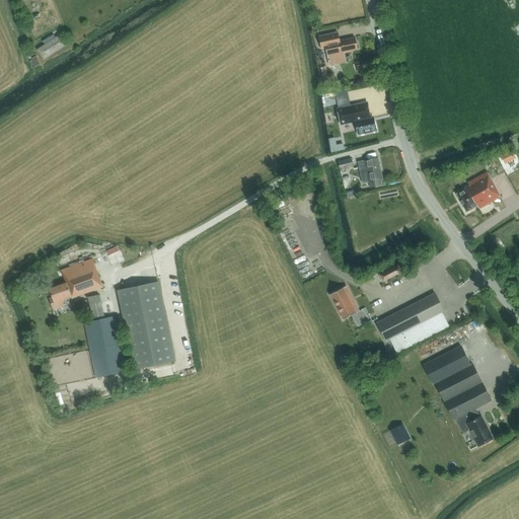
[(342,41),(339,41),(337,32),(319,36),(321,50),(325,50),(327,57),(331,56),(350,52),(350,51),(358,49),(355,39),(342,42),(342,41)]
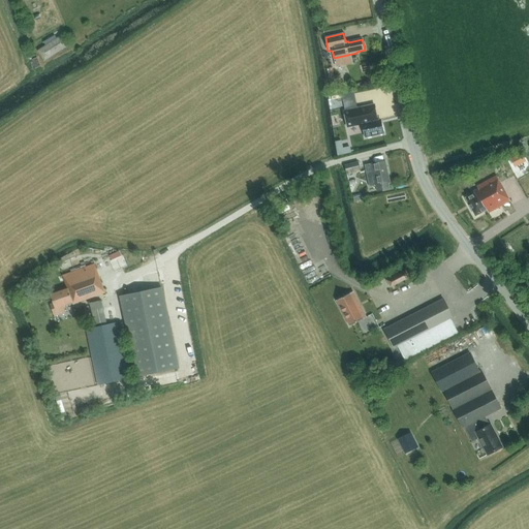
[(62,35),(37,51),(44,62),(69,45),(62,35)]
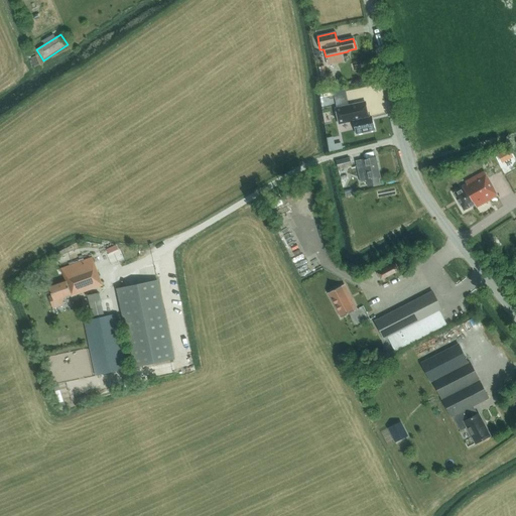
[(30,58),(34,68),(40,65),(35,56),(30,58)]
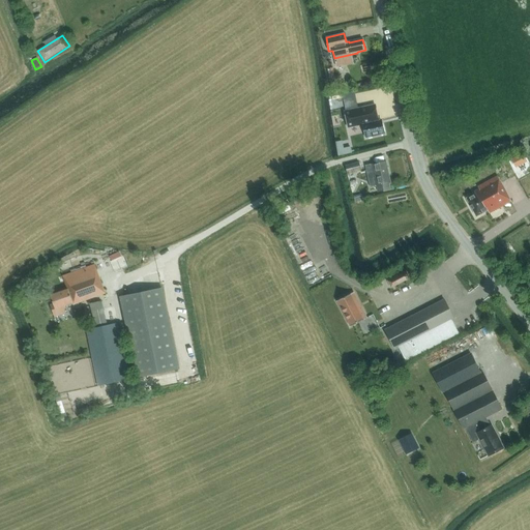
[(329,77),(332,91),(344,89),(341,75),(329,77)]
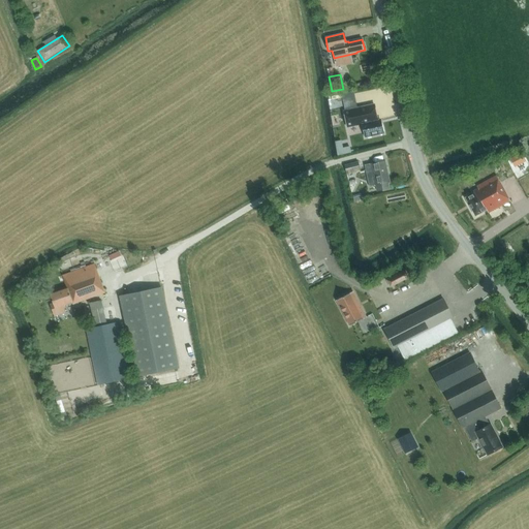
[(341,94),(342,100),(354,97),(353,92),(341,94)]
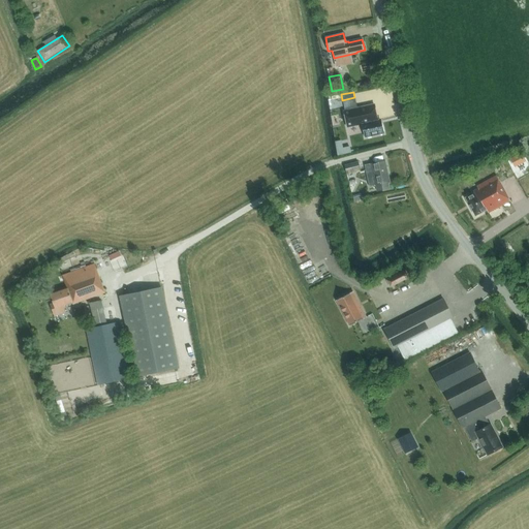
[(347,127),(355,126),(362,124),(365,137),(383,133),(380,120),(377,120),(374,104),(344,112),(347,127)]
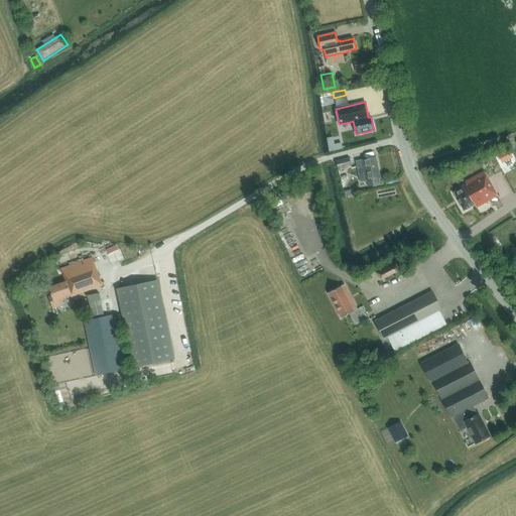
[(480,159),(486,170),(489,176),(501,169),(503,171),(504,174),(515,168),(515,160),(510,148),(494,156),(493,153),(480,159)]
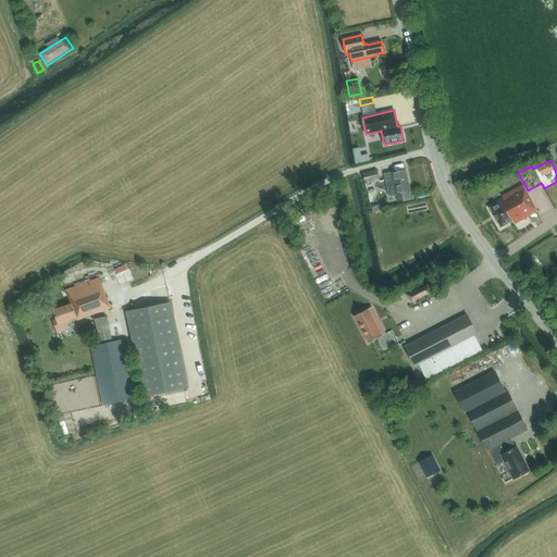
[(395,195),(395,196),(396,202),(410,199),(409,193),(410,193),(406,170),(391,173),(392,178),(385,180),(386,185),(388,197),(395,195)]
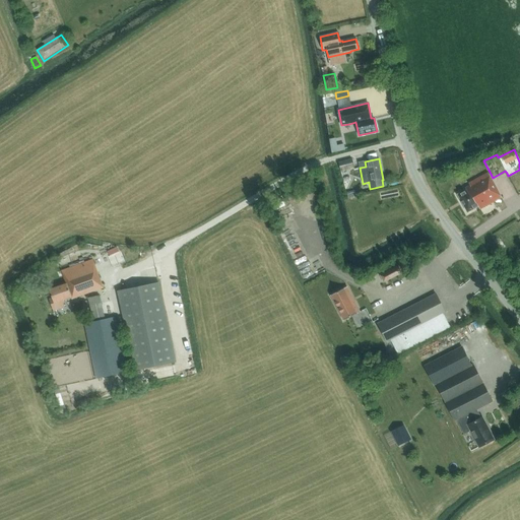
[(338,163),(340,171),(353,167),(352,159),(338,163)]
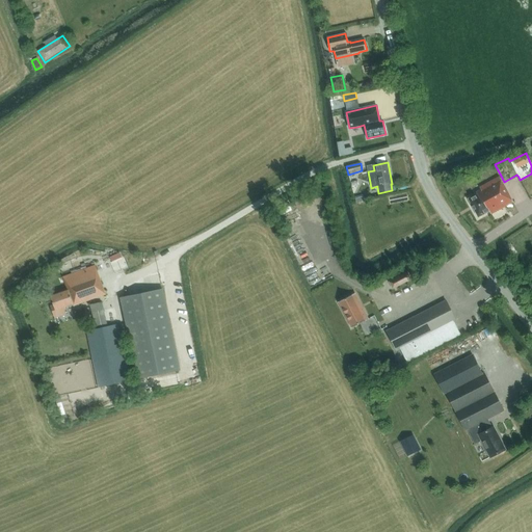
[(488,212),(490,215),(512,203),(499,177),(479,188),(480,190),(476,192),(477,194),(468,200),(478,217),(488,212)]
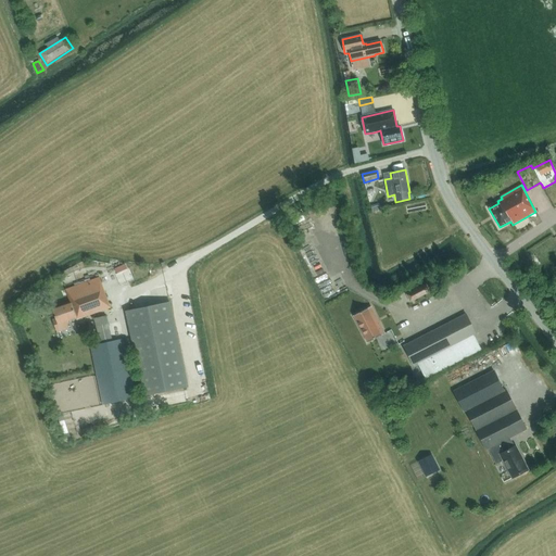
[(382,202),(370,205),(371,210),(373,212),(384,209),(383,206),(382,202)]
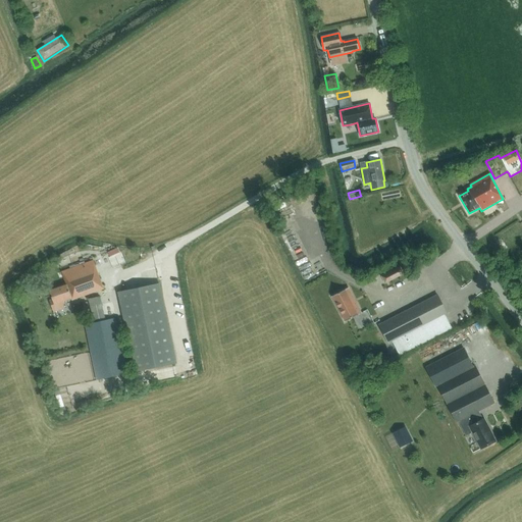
[(494,243),(502,254),(510,249),(503,238),(494,243)]
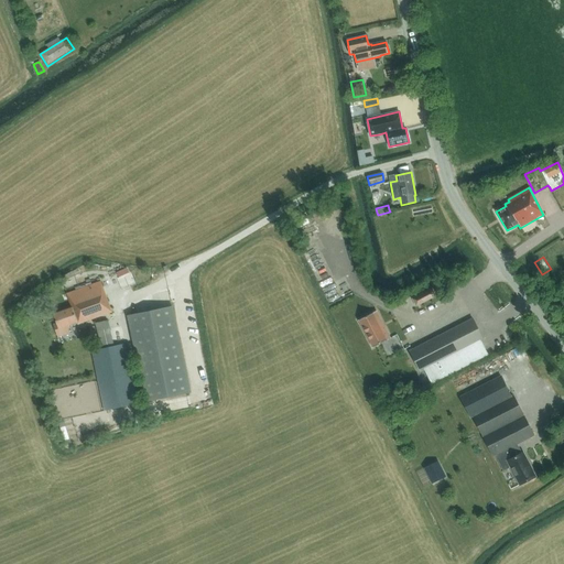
[(117,271),(121,280),(129,277),(125,268),(117,271)]
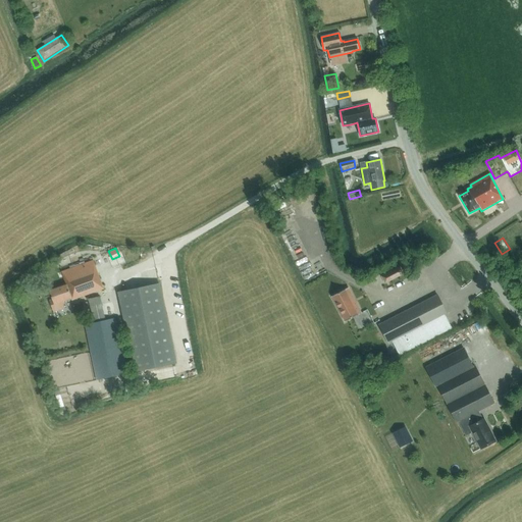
[(52,300),(49,301),(54,312),(65,308),(62,302),(71,299),(72,301),(104,289),(93,261),(61,272),(66,285),(49,292),(52,300)]
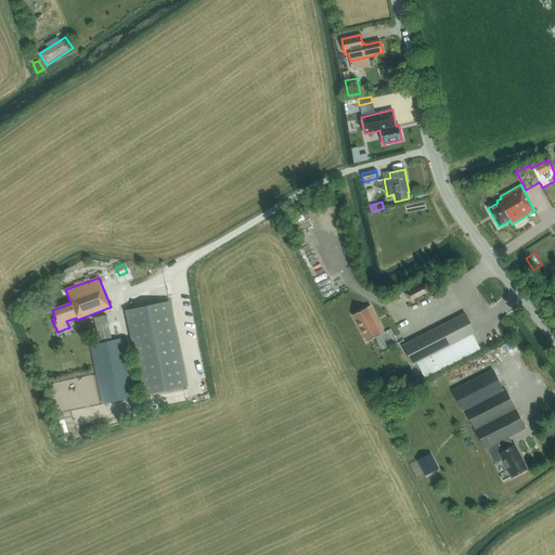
[(429,292),(426,284),(405,294),(409,301),(429,292)]
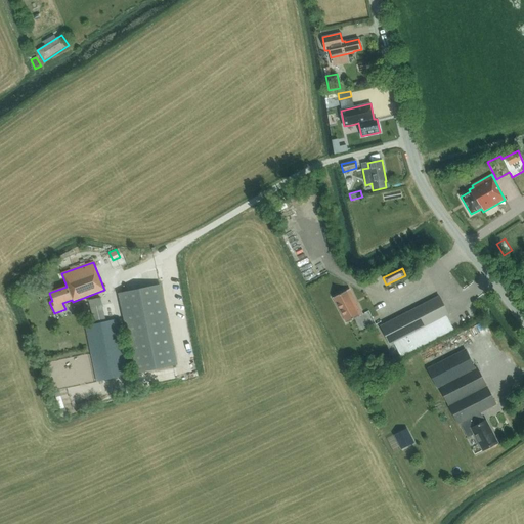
[(177,364),(161,285),(119,294),(135,374),(177,364)]
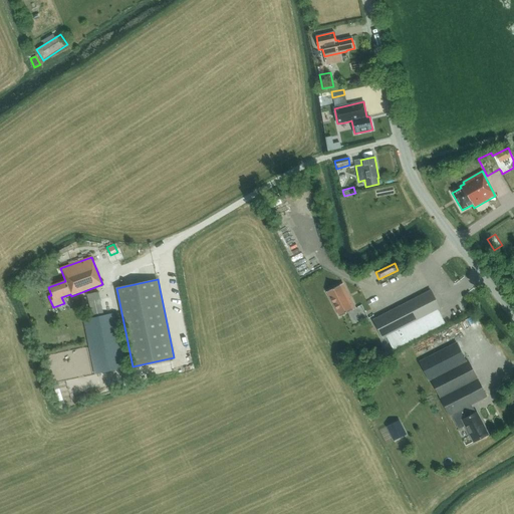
[(355,309),(343,284),(327,292),(339,317),(355,309)]
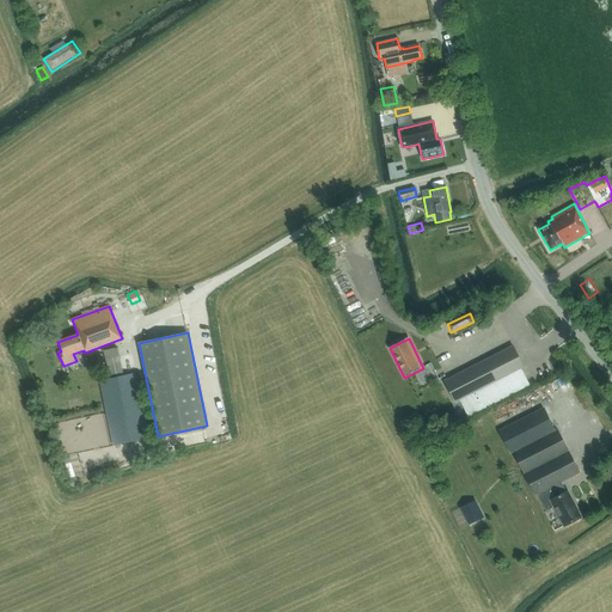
[(524,368),(513,346),(445,381),(457,403),(460,402),(522,369),(524,368)]
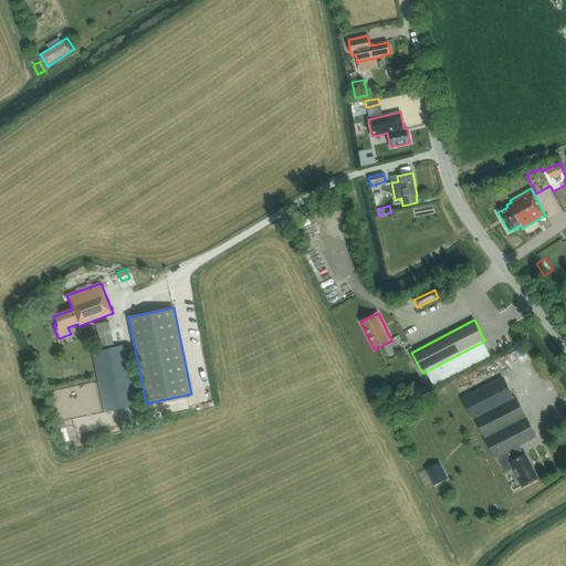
[(122,328),(111,331),(114,347),(125,345),(122,328)]
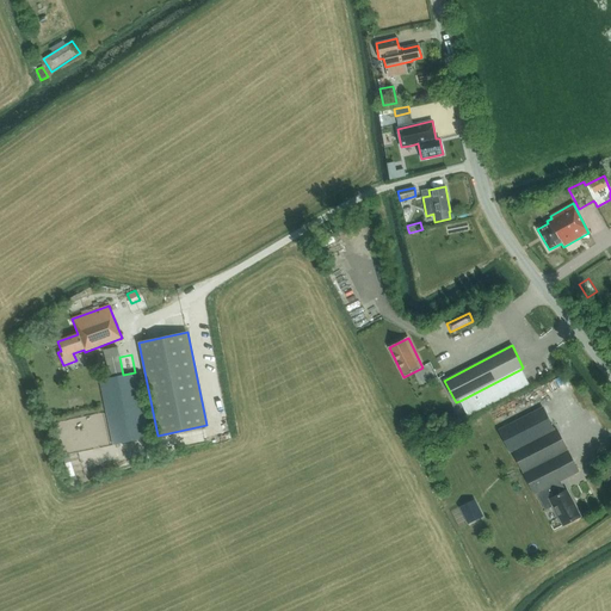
[(106,380),(99,381),(113,445),(149,437),(135,372),(123,375),(119,357),(105,359),(109,375),(105,375),(106,380)]
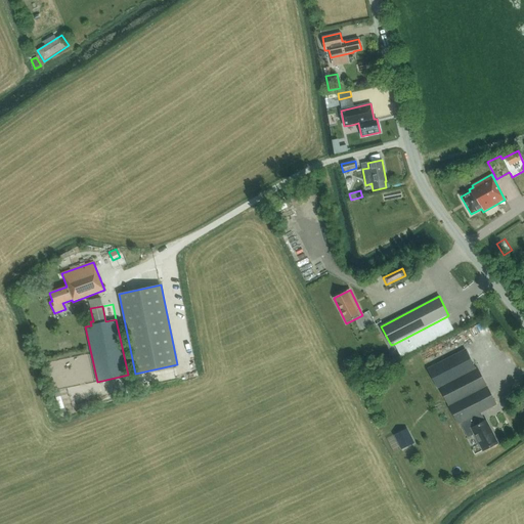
[(453,331),(447,316),(394,344),(400,357),(453,331)]
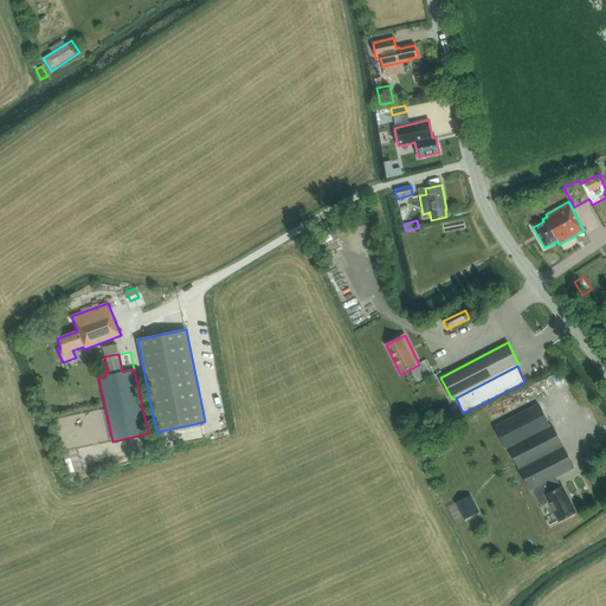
[(503,450),(508,447),(530,491),(532,490),(541,507),(548,503),(558,522),(575,513),(562,487),(560,488),(555,478),(574,469),(552,425),(546,427),(535,406),(491,429),(503,450)]
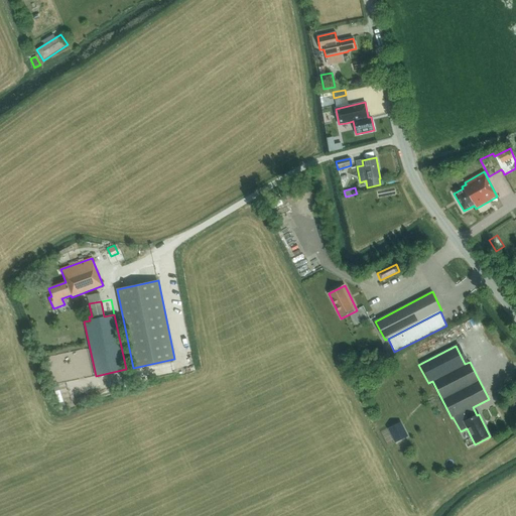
[(373,362),(380,358),(377,353),(370,356),(373,362)]
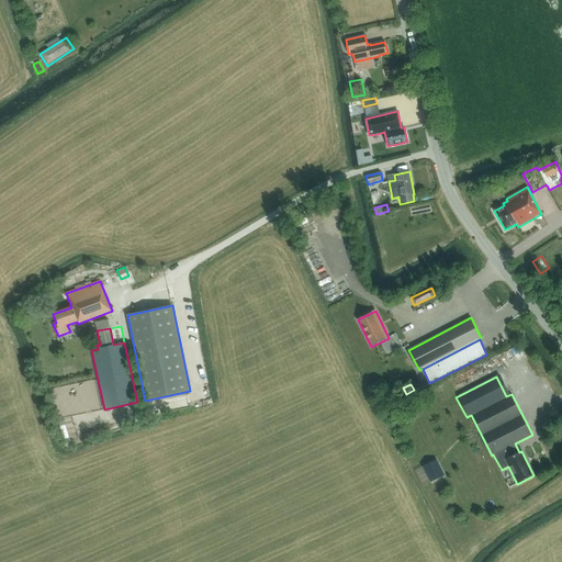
[(430,483),(441,476),(433,461),(422,467),(430,483)]
